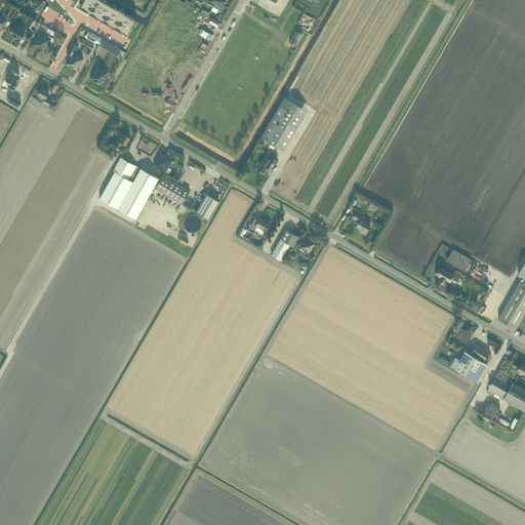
[(32,0),(39,4),(38,7),(36,7),(35,10),(35,11),(39,14),(46,2),(42,0),(32,0)]
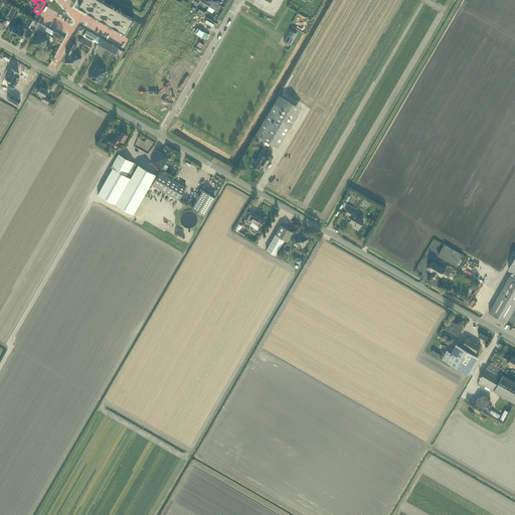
[(78,6),(78,7),(86,11),(87,11),(89,13),(95,16),(97,18),(100,19),(101,20),(107,23),(109,24),(112,26),(113,27),(118,30),(119,30),(121,31),(124,33),(125,34),(129,27),(130,25),(130,26),(131,24),(133,21),(133,20),(134,19),(121,11),(118,10),(112,7),(110,5),(104,2),(102,0),(100,0),(81,0),(81,1),(80,3),(78,6)]
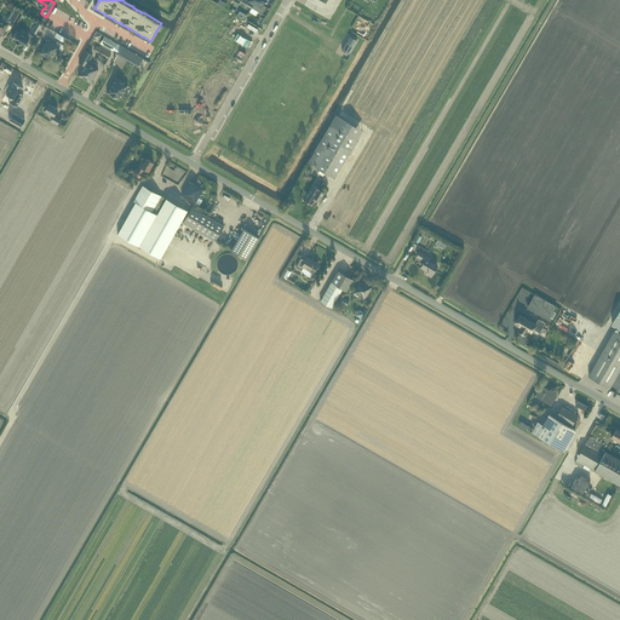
[(256,0),(252,7),(262,13),(265,6),(263,5),(265,0),(256,0)]
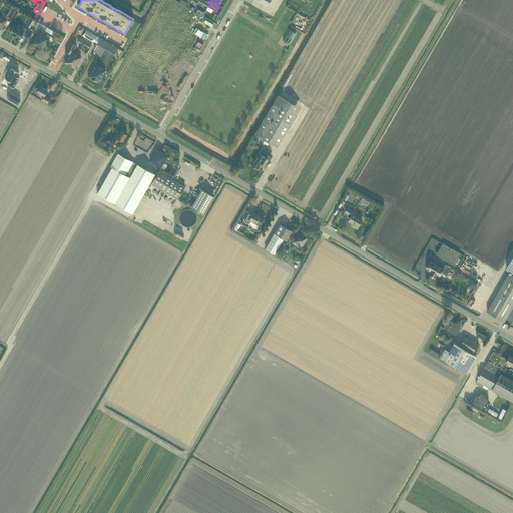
[(7,20),(10,21),(16,11),(11,8),(5,19),(0,15),(0,27),(1,27),(2,28),(7,20)]
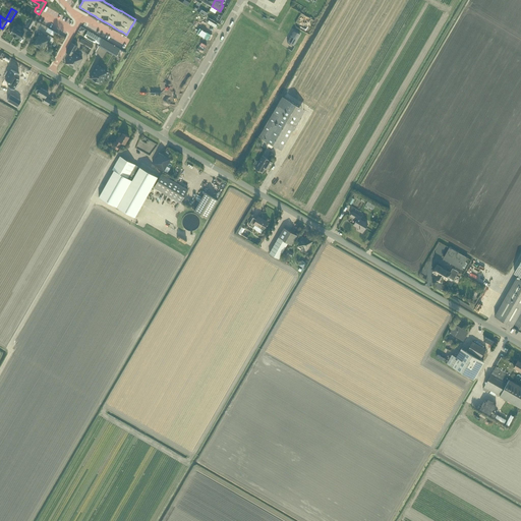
[(162,11),(156,21),(162,24),(168,14),(162,11)]
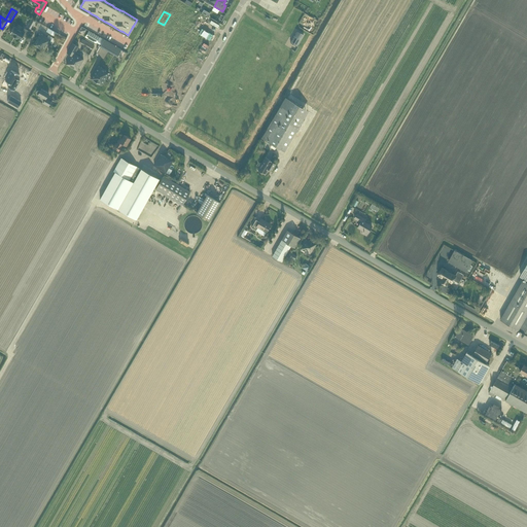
[(170,14),(164,25),(170,29),(176,18),(170,14)]
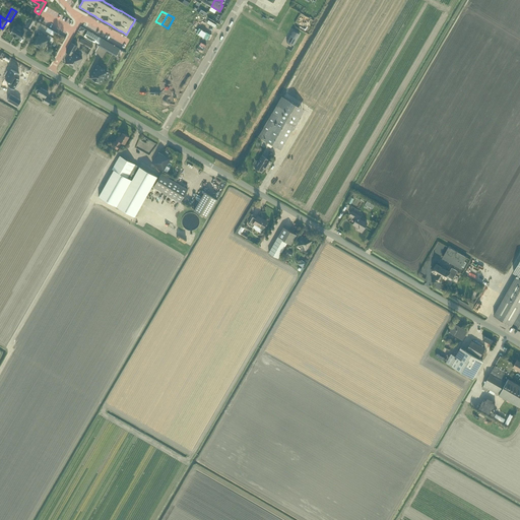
[(174,17),(168,28),(174,31),(180,21),(174,17)]
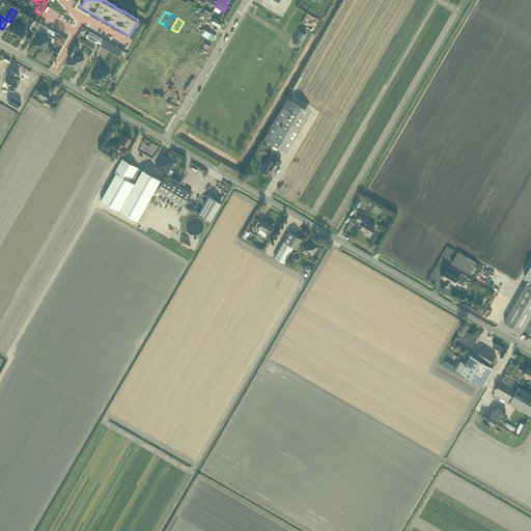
[(211,21),(207,26),(215,30),(218,25),(211,21)]
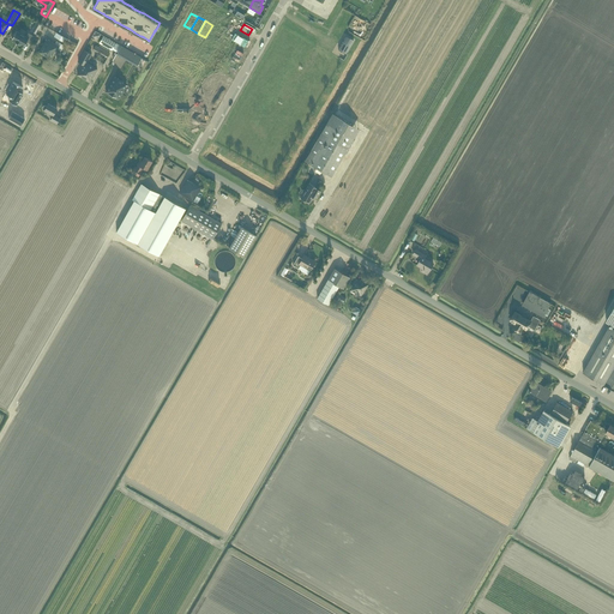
[(212,25),(205,37),(212,41),(220,29),(212,25)]
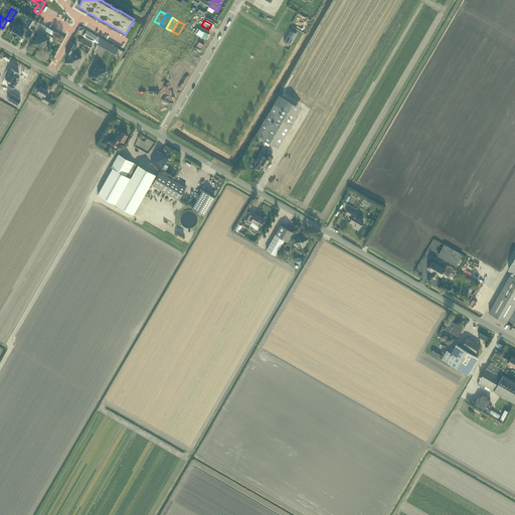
[(201,25),(199,30),(205,34),(208,29),(201,25)]
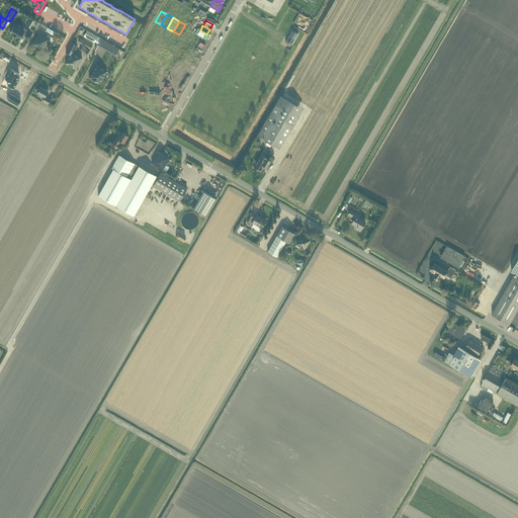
[(25,36),(29,30),(24,27),(22,31),(14,26),(10,32),(13,34),(12,34),(17,37),(20,38),(22,34),(25,36)]
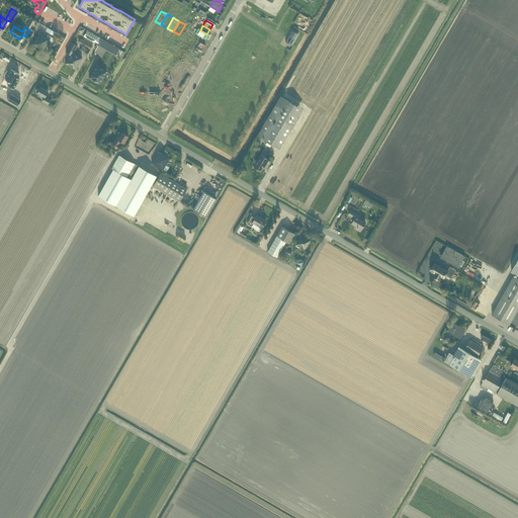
[(94,42),(97,36),(98,36),(87,30),(84,36),(94,42)]
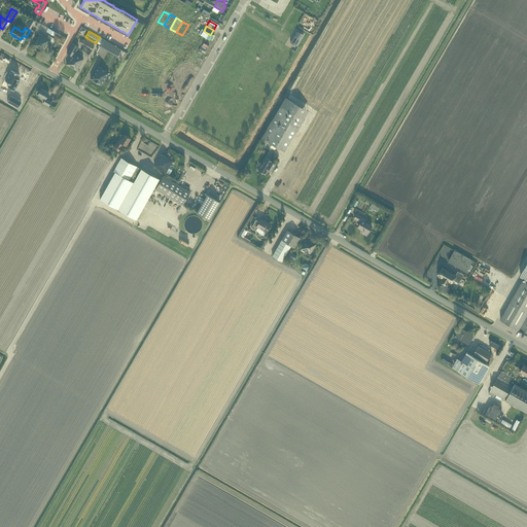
[(204,31),(201,36),(208,39),(210,35),(204,31)]
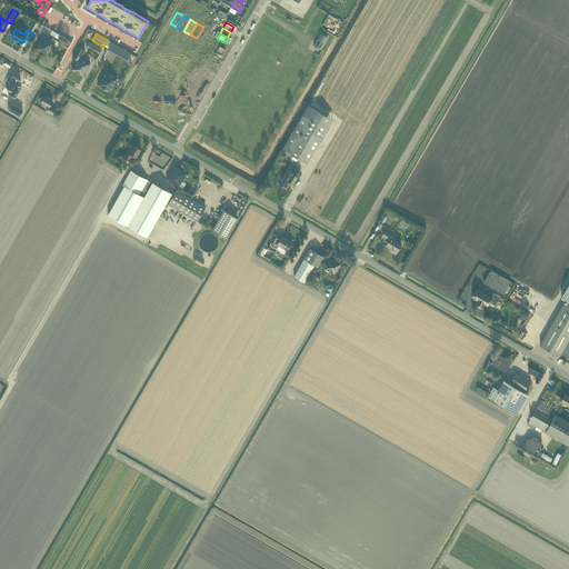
[(328,37),(321,33),(313,46),(320,50),(328,37)]
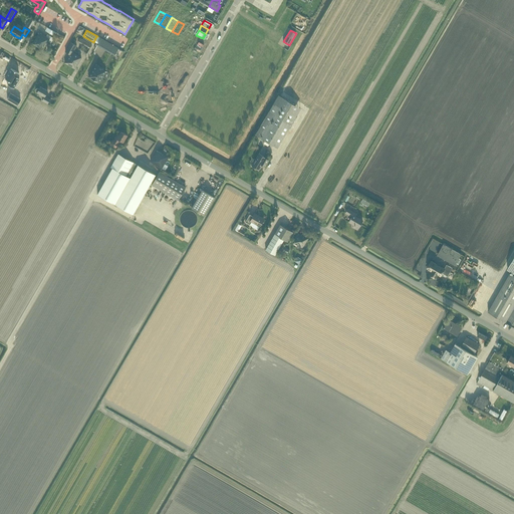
[(43,50),(50,38),(43,34),(43,33),(40,31),(39,33),(32,44),(43,50)]
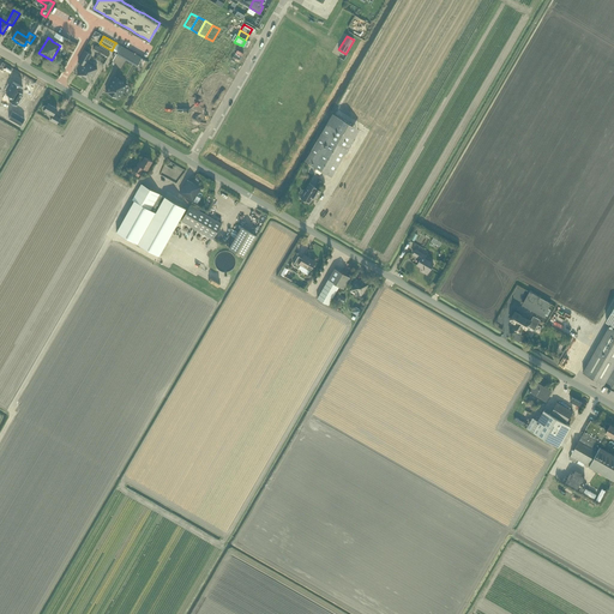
[(234,42),(230,47),(239,52),(242,46),(234,42)]
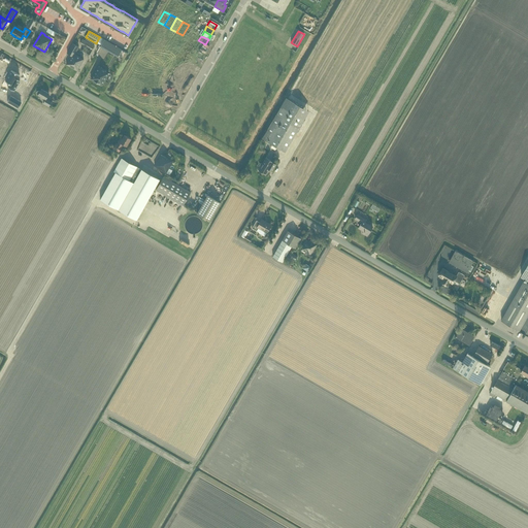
[(80,42),(93,50),(95,45),(83,39),(80,42)]
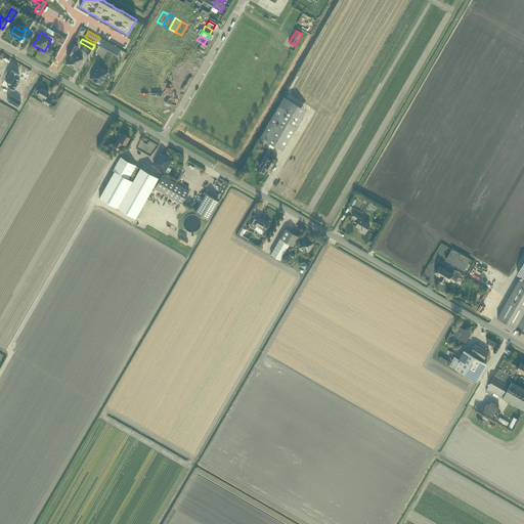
[(103,39),(99,46),(100,46),(117,56),(121,49),(103,39)]
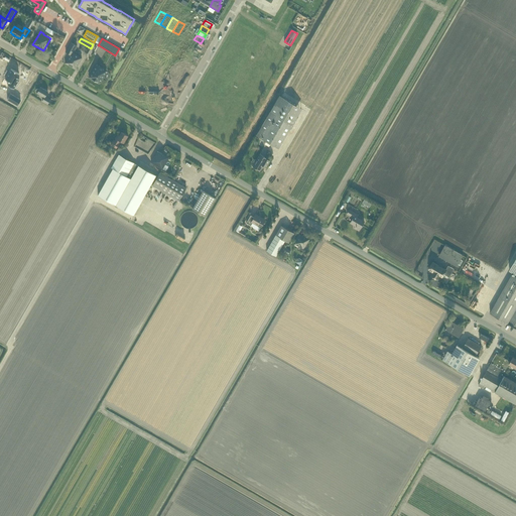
[(194,39),(190,44),(198,48),(201,43),(194,39)]
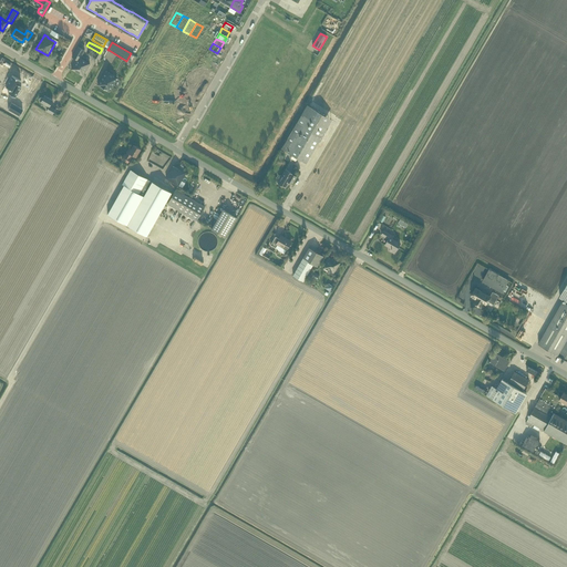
[(78,47),(72,57),(76,59),(71,69),(83,75),(90,63),(79,57),(83,50),(78,47)]
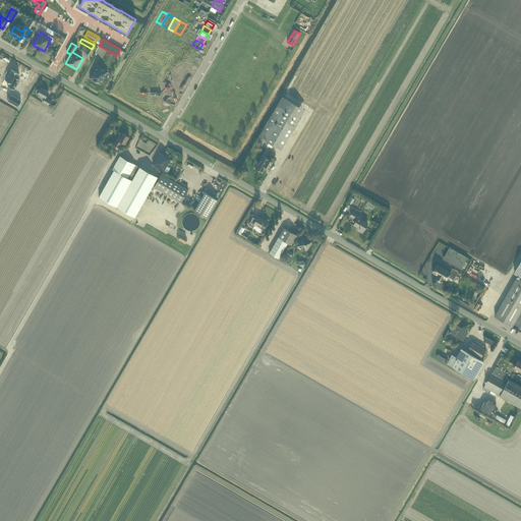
[(142,44),(136,55),(142,58),(149,48),(142,44)]
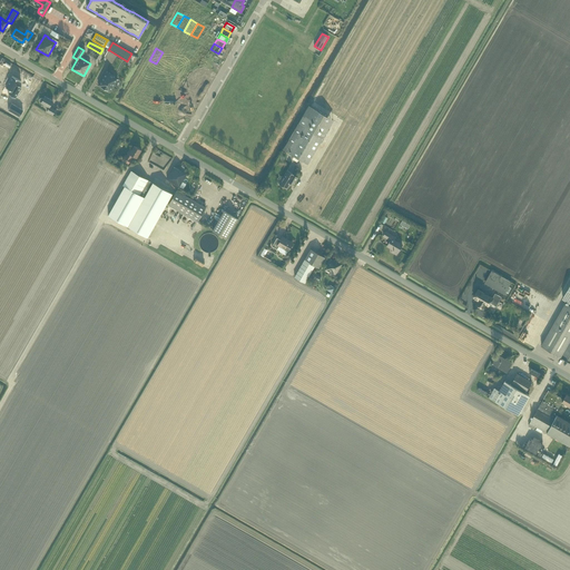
[(163,52),(156,64),(163,68),(169,56),(163,52)]
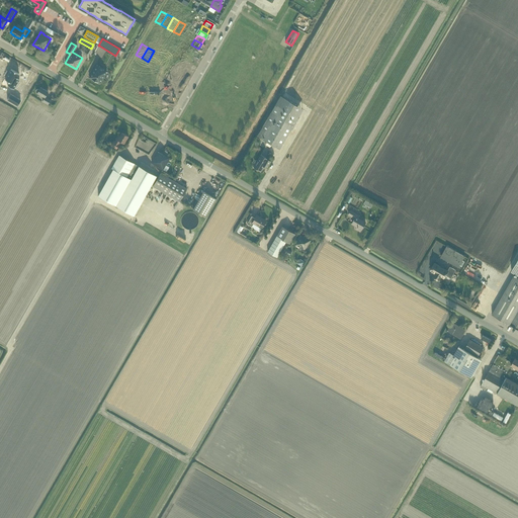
[(154,51),(148,62),(154,65),(160,55),(154,51)]
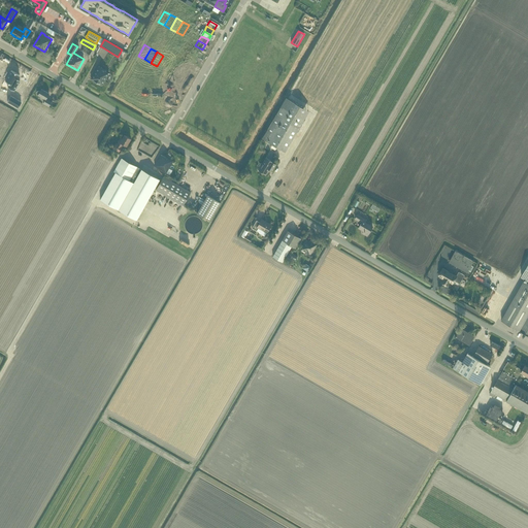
[(163,56),(157,66),(163,69),(169,59),(163,56)]
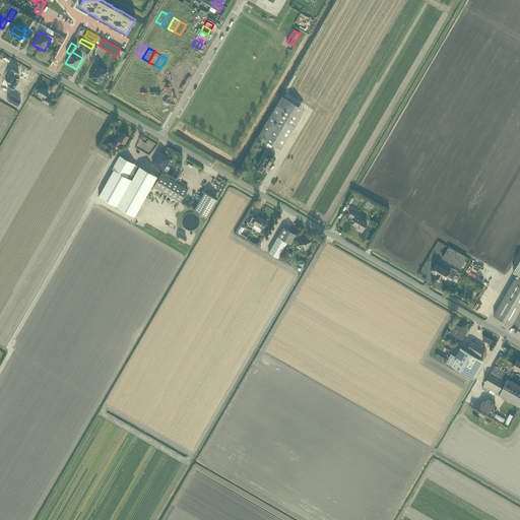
[(182,64),(179,69),(185,73),(188,68),(182,64)]
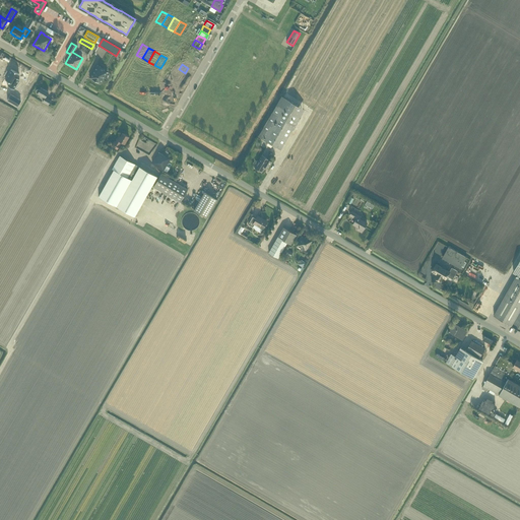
[(96,65),(89,77),(101,83),(104,79),(108,72),(104,70),(105,69),(96,65)]
